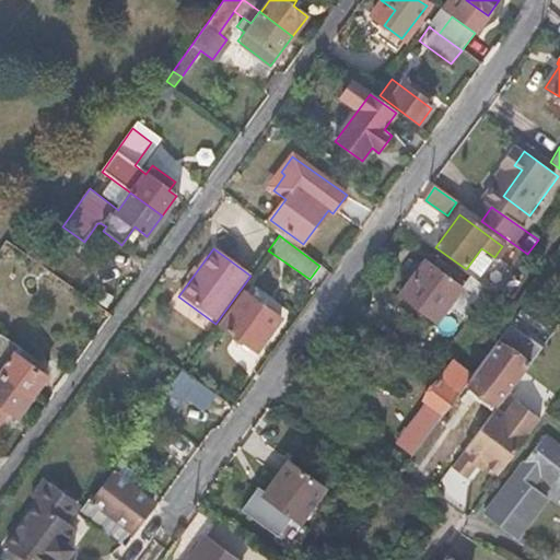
[(494,257),(481,248),(466,269),(479,279),(494,257)]
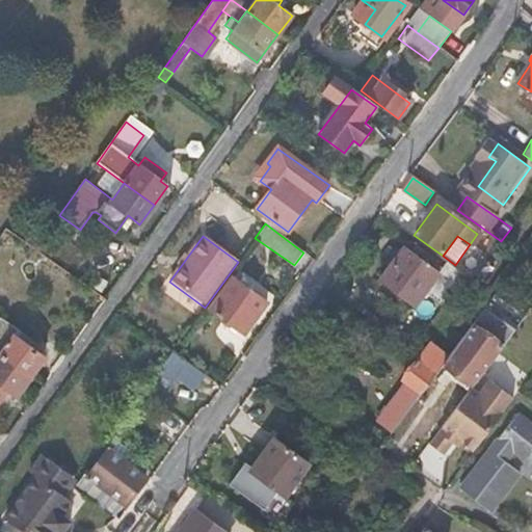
[(404,249),(380,282),(416,308),(425,295),(442,308),(447,300),(464,276),(446,264),(439,275),(404,249)]
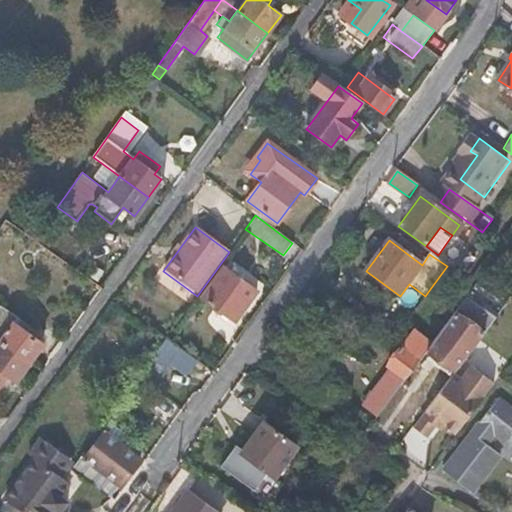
[(255,293),(223,269),(202,298),(234,321),(255,293)]
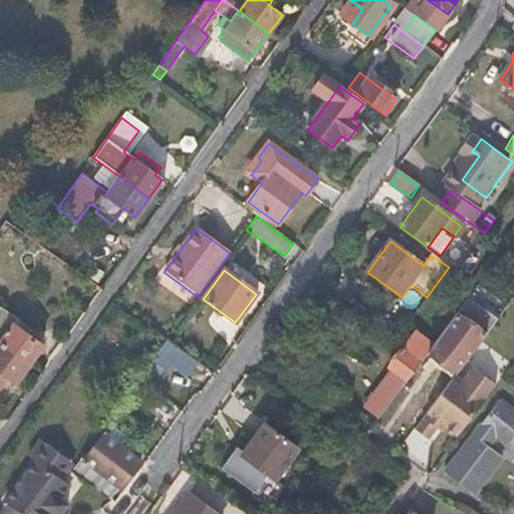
[(497,318),(468,297),(432,345),(428,350),(443,361),(438,367),(450,375),(454,369),(457,371),(460,368),(479,343),(497,318)]
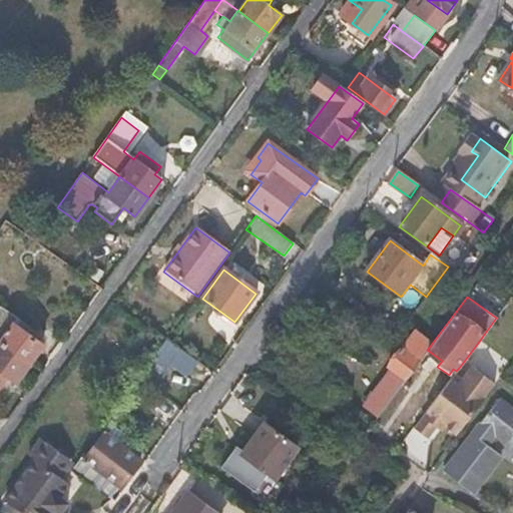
[(0,344),(29,366),(43,346),(12,324),(17,318),(0,305),(0,344)]
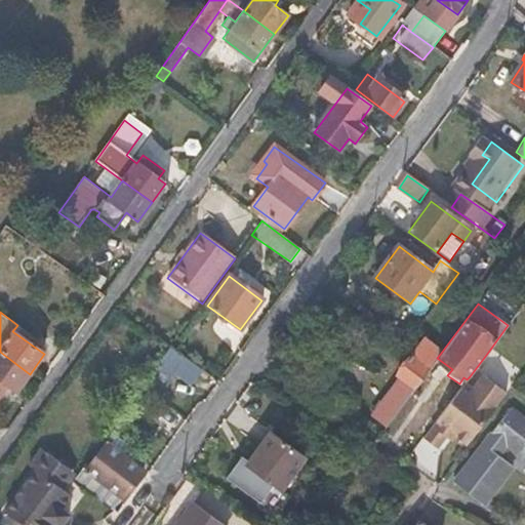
[(441,353),(425,340),(398,375),(402,378),(373,417),(387,427),(437,358),(441,353)]
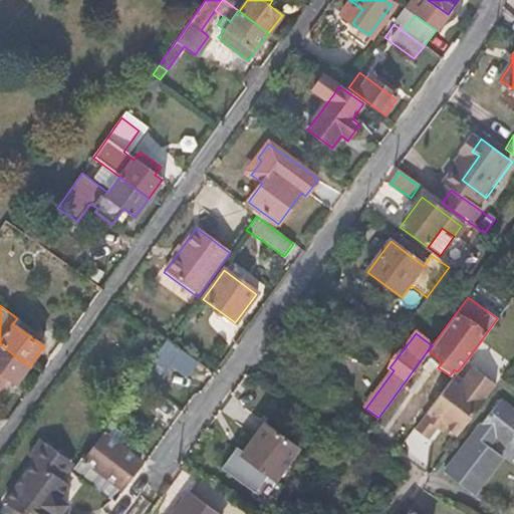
[(181,350),(167,340),(153,359),(167,370),(173,362),(189,373),(195,364),(179,353),(181,350)]
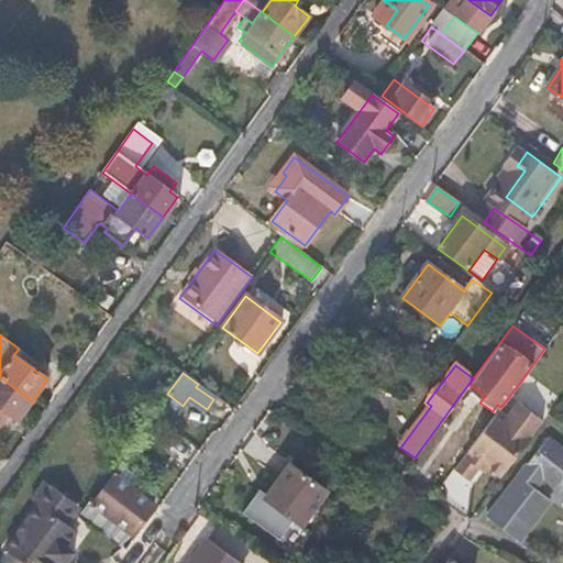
[(32,401),(0,377),(0,421),(7,414),(17,421),(32,401)]
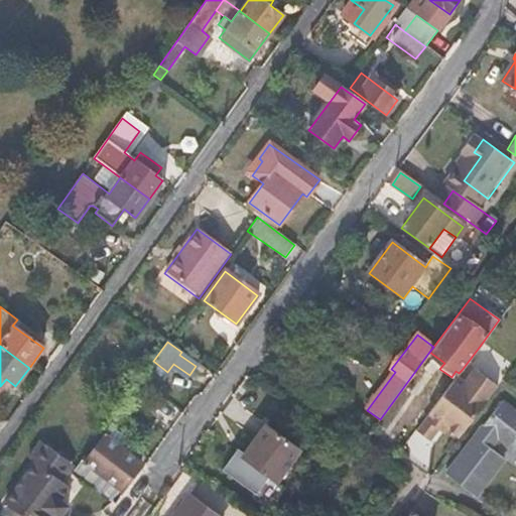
[(456,377),(415,430),(428,440),(437,428),(440,424),(446,428),(459,437),(497,386),(475,369),(464,383),(456,377)]
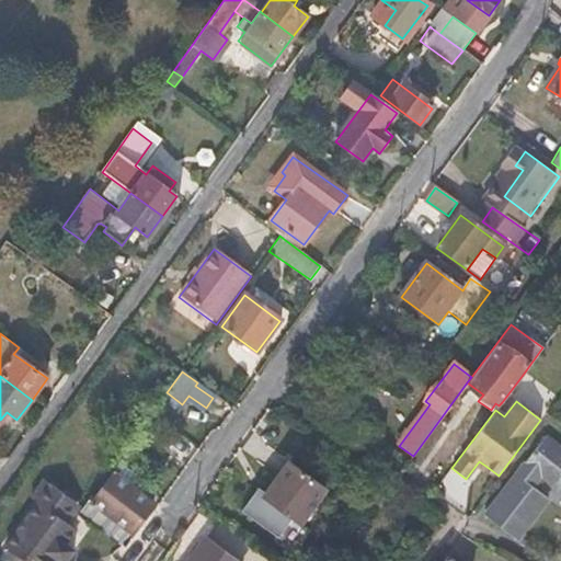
[(560,446),(545,434),(526,460),(544,473),(560,485),(560,446)]
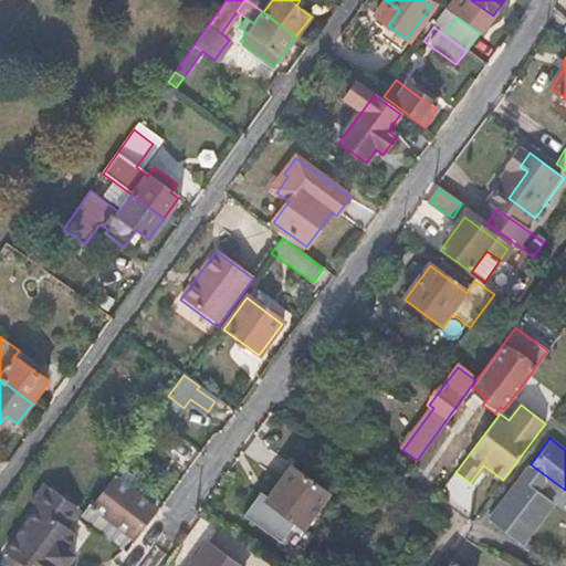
[(531,464),(521,477),(540,491),(548,478),(531,464)]
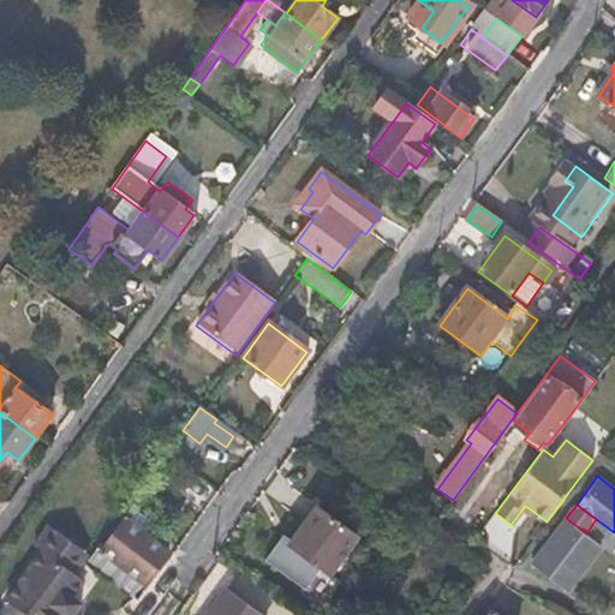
[(532,511),(525,506),(521,511),(529,517),(532,511)]
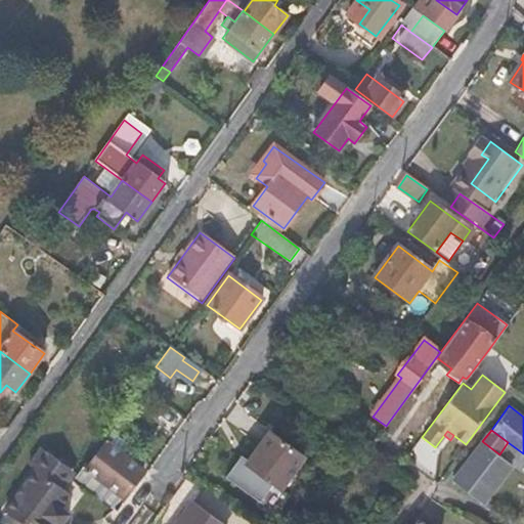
[(302,460),(268,434),(245,466),(278,490),(302,460)]
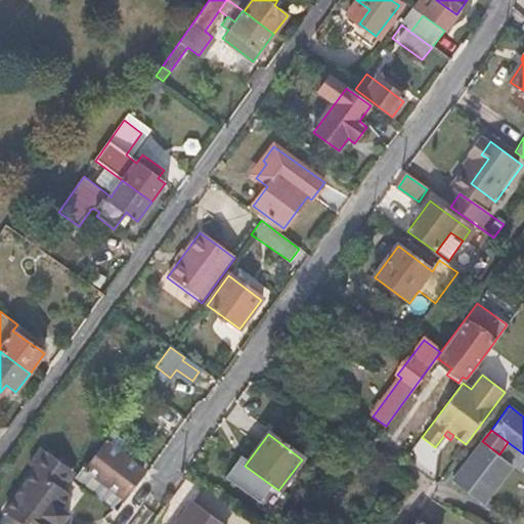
[(499,454),(482,441),(453,480),(480,500),(510,462),(499,454)]
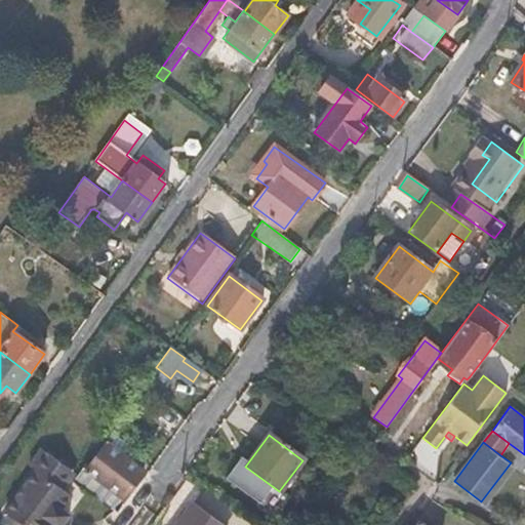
[(138,473),(104,447),(85,472),(115,493),(121,485),(126,489),(138,473)]
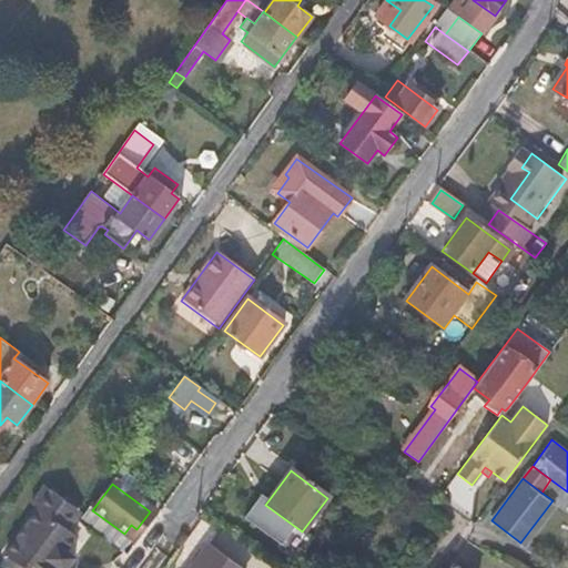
[(51,490),(44,486),(38,494),(46,499),(51,490)]
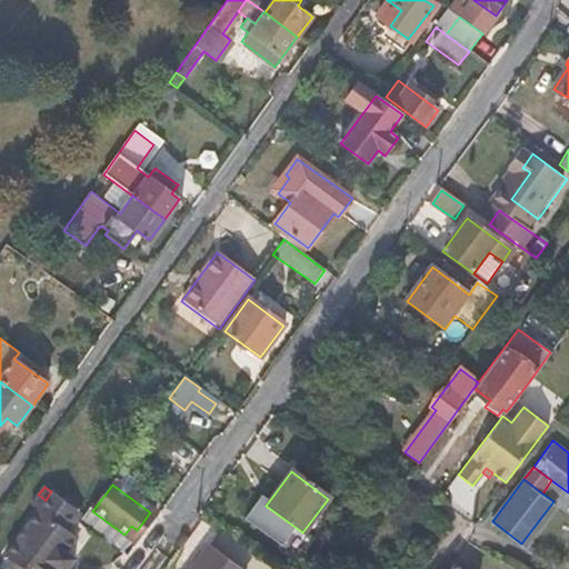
[(51,491),(46,500),(68,517),(75,508),(51,491)]
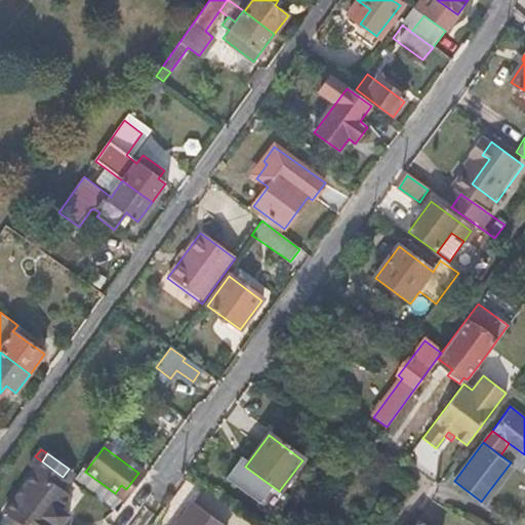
[(42,461),(35,456),(30,463),(37,469),(42,461)]
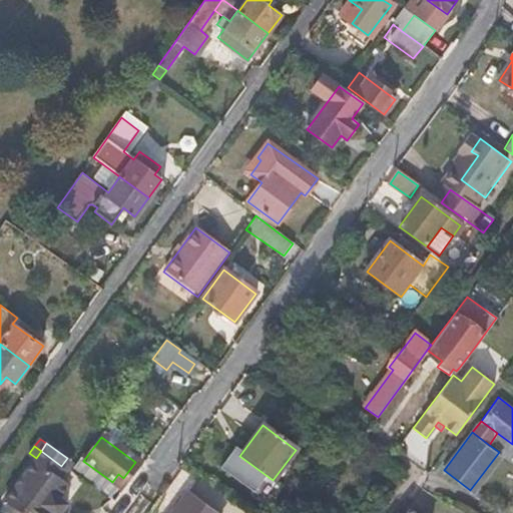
[(41,451),(36,458),(5,500),(23,512),(60,512),(67,502),(60,497),(70,483),(62,477),(56,472),(61,466),(41,451)]
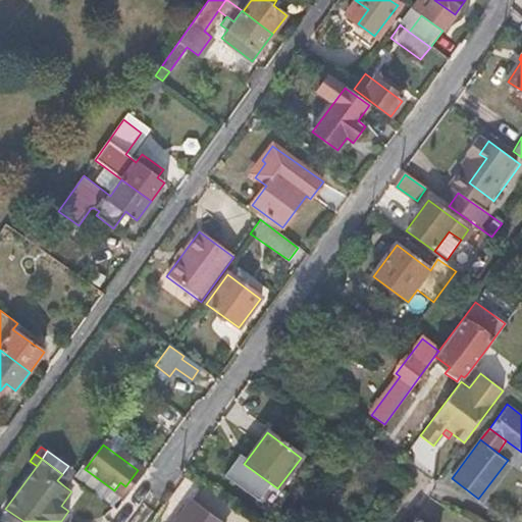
[(74,471),(68,466),(62,474),(68,479),(74,471)]
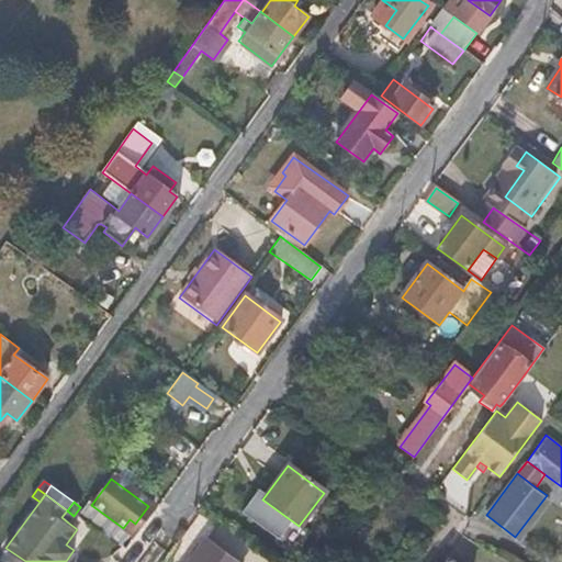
[(74,516),(67,510),(62,517),(68,523),(74,516)]
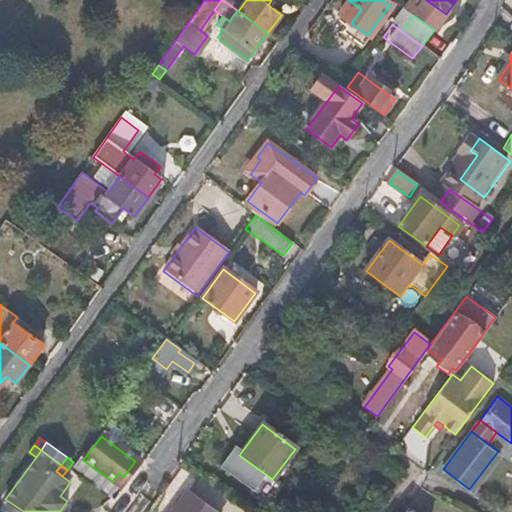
[(211,511),(187,494),(174,511),(211,511)]
